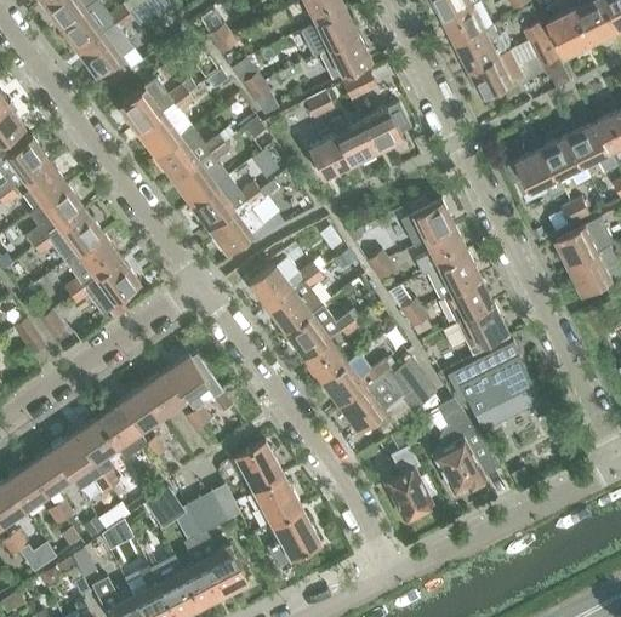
[(45,0),(43,3),(60,27),(77,15),(85,9),(92,4),(97,0),(45,0)]
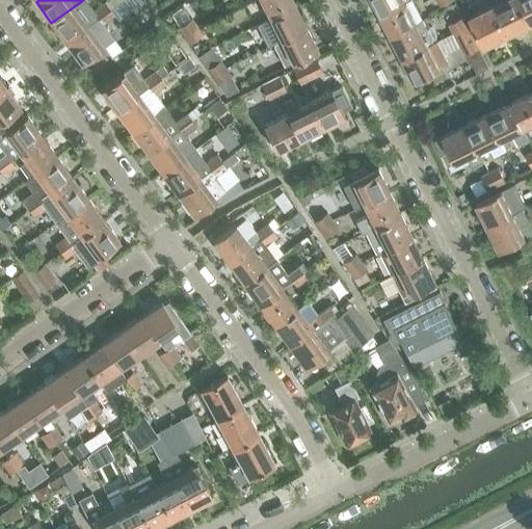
[(51,23),(67,44),(81,33),(88,28),(95,24),(99,21),(92,12),(83,0),(79,3),(73,7),(65,12),(51,23)]
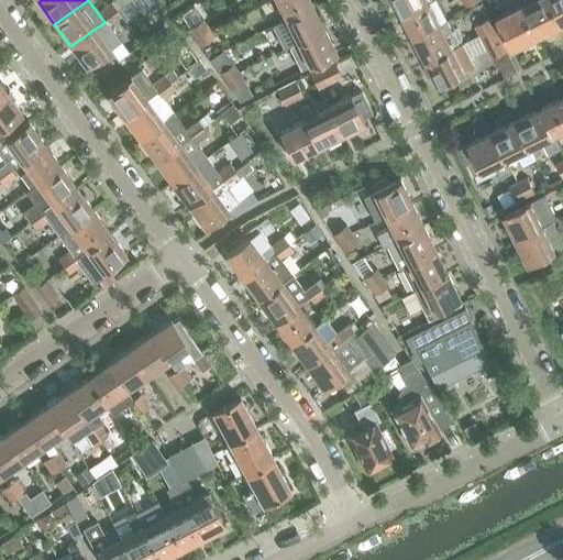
[(276,0),(287,21),(293,19),(300,14),(313,8),(309,0),(276,0)]
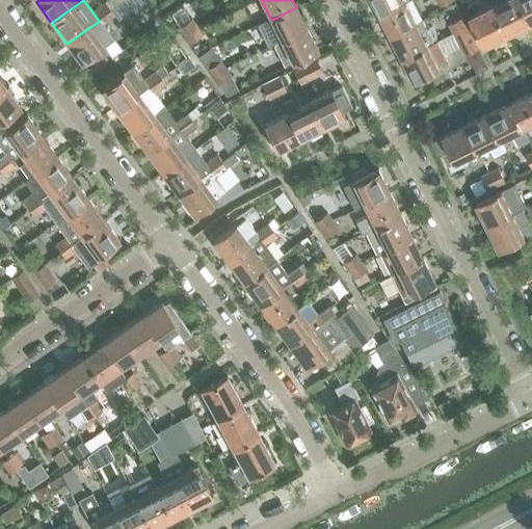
[(373,0),(381,17),(395,9),(403,5),(407,3),(406,2),(409,0),(373,0)]
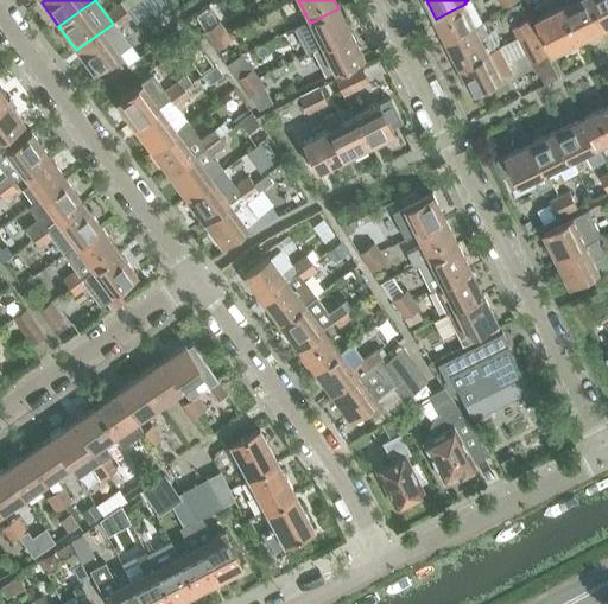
[(519,1),(518,0),(496,0),(502,10),(519,1)]
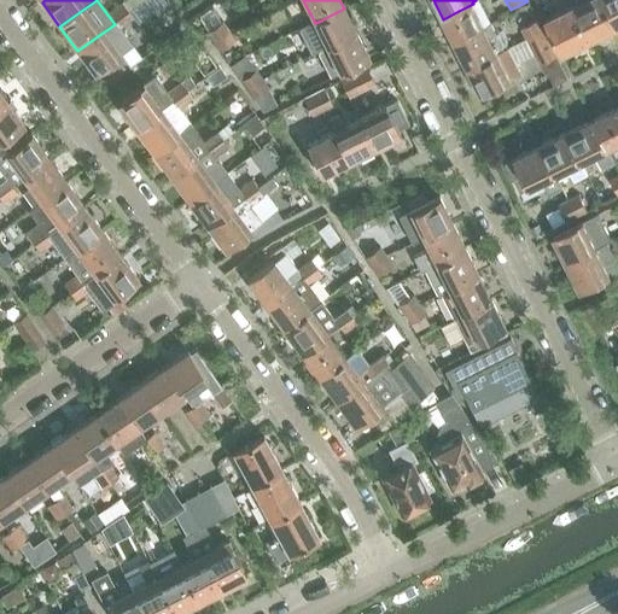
[(602,0),(592,0),(575,9),(592,44),(617,30),(602,0)]
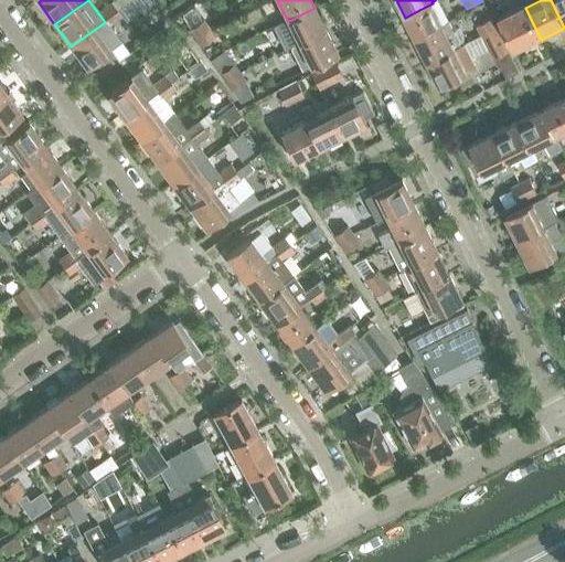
[(564,0),(551,0),(564,28),(564,27),(564,0)]
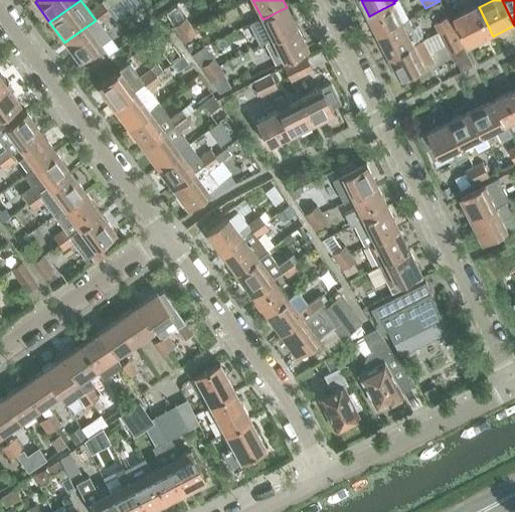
[(123,10),(118,3),(107,12),(96,20),(100,26),(123,10)]
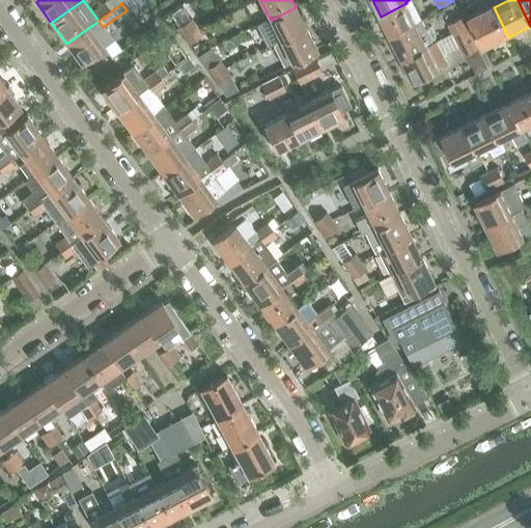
[(381,17),(393,39),(406,32),(414,29),(418,26),(417,25),(407,3),(402,5),(394,9),(381,17)]
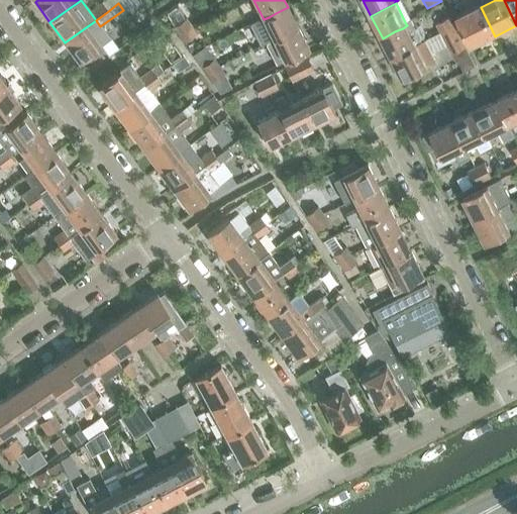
[(90,12),(96,20),(107,12),(102,4),(90,12)]
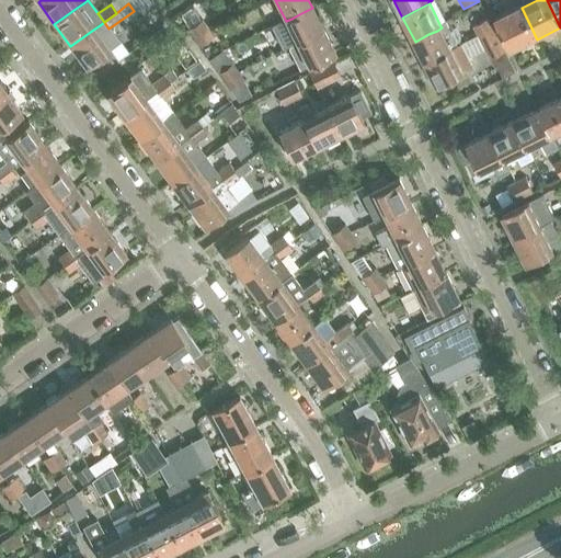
[(286,21),(297,45),(304,42),(310,38),(324,32),(312,8),(299,14),(292,19),(286,21)]
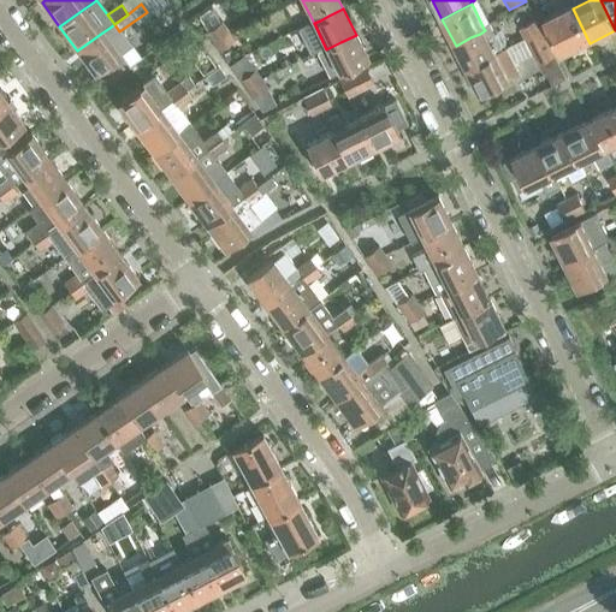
[(562,57),(590,43),(573,9),(545,23),(562,57)]
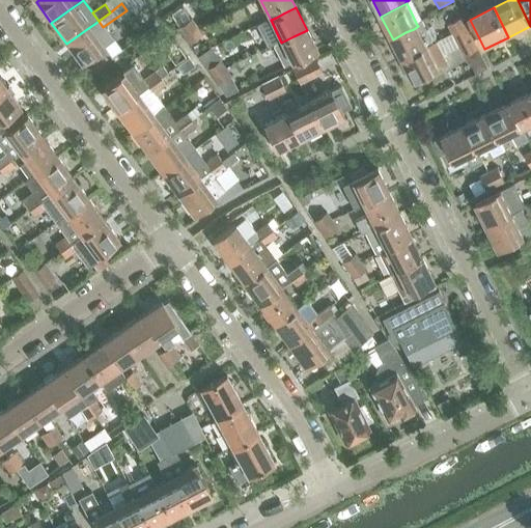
[(103,27),(99,21),(94,24),(88,28),(81,33),(66,44),(82,65),(96,55),(104,50),(110,46),(114,43),(103,27)]
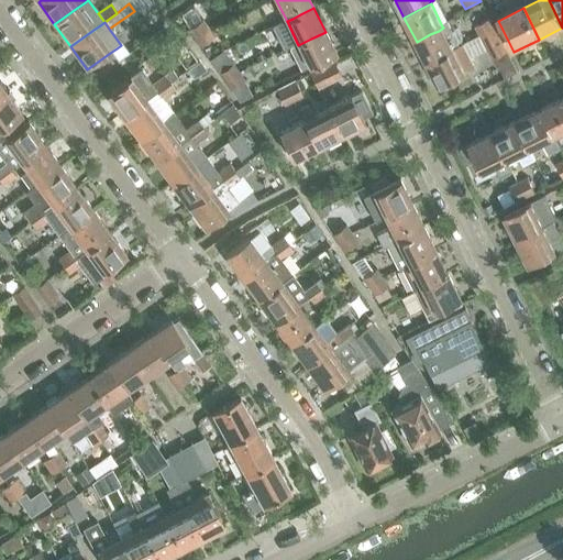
[(188,32),(195,41),(208,31),(202,22),(188,32)]
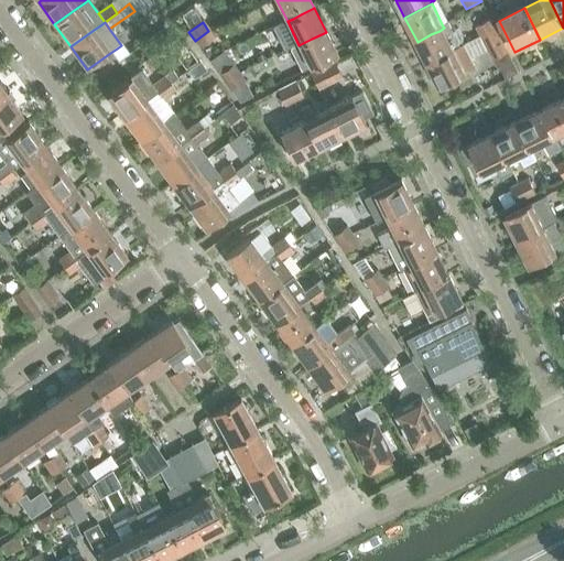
[(476,30),(480,39),(496,31),(491,22),(476,30)]
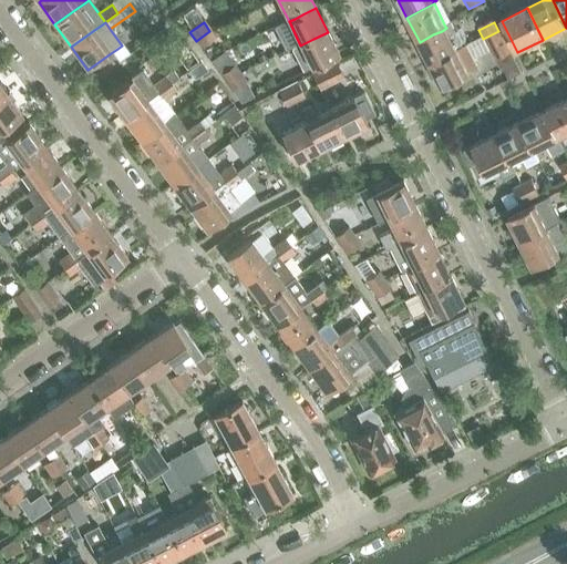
[(420,42),(431,65),(444,58),(453,54),(459,51),(457,51),(463,49),(451,23),(445,27),(446,28),(442,31),(433,34),(420,42)]
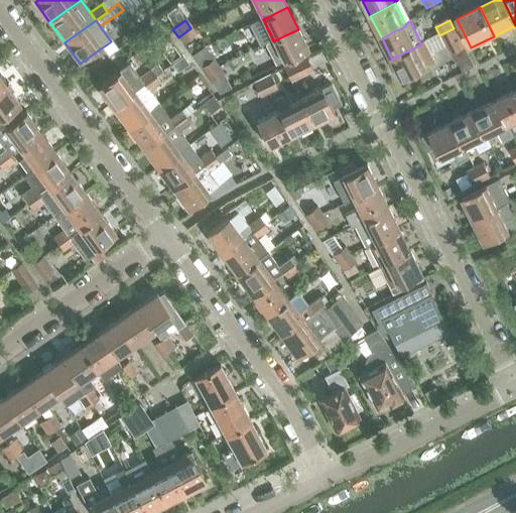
[(197,36),(190,28),(178,37),(183,45),(197,36)]
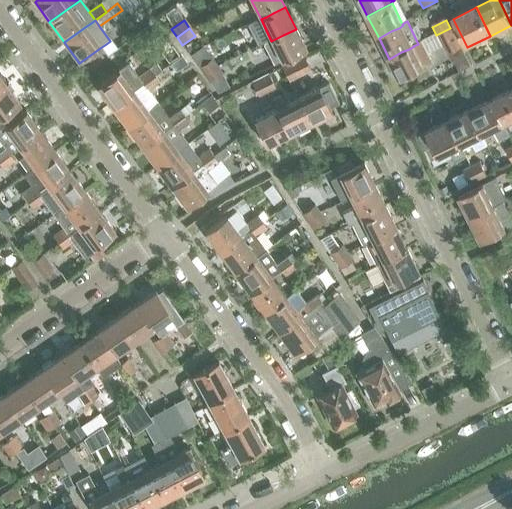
[(461,50),(450,28),(436,35),(448,57),(461,50)]
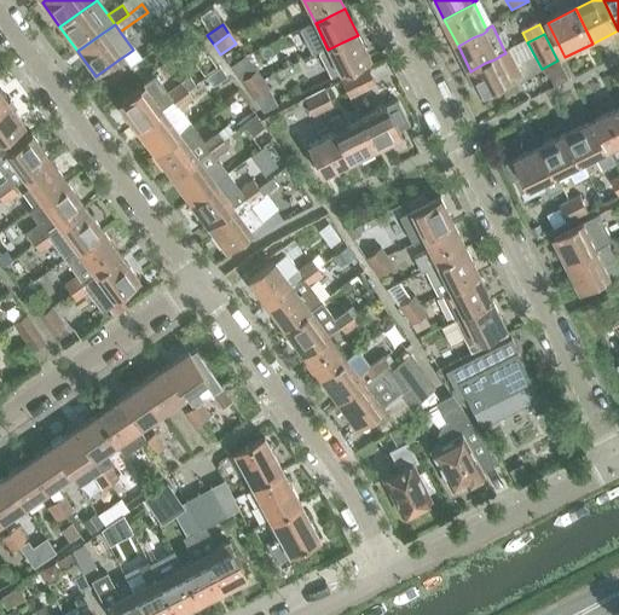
[(371,62),(358,35),(342,42),(335,46),(328,50),(319,53),(333,81),(341,76),(347,73),(356,69),(371,62)]
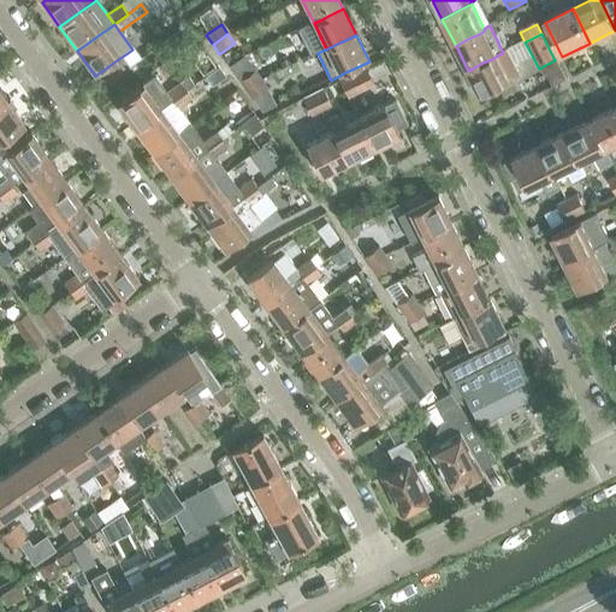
[(511,82),(498,55),(492,59),(483,63),(468,71),(481,96),(511,82)]
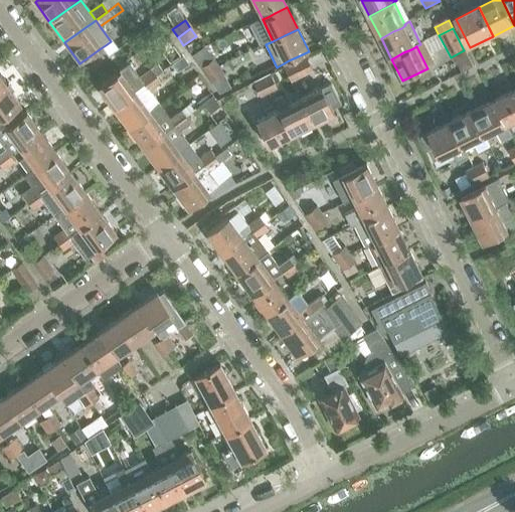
[(177,73),(187,66),(181,59),(171,66),(177,73)]
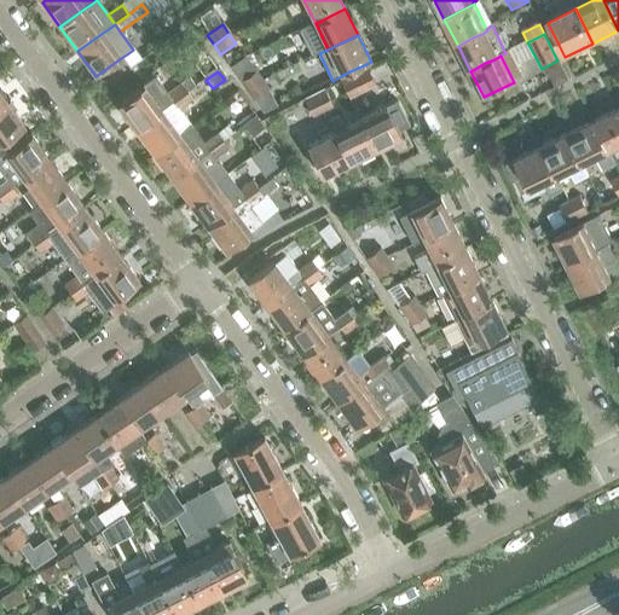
[(241,82),(247,92),(262,81),(256,71),(241,82)]
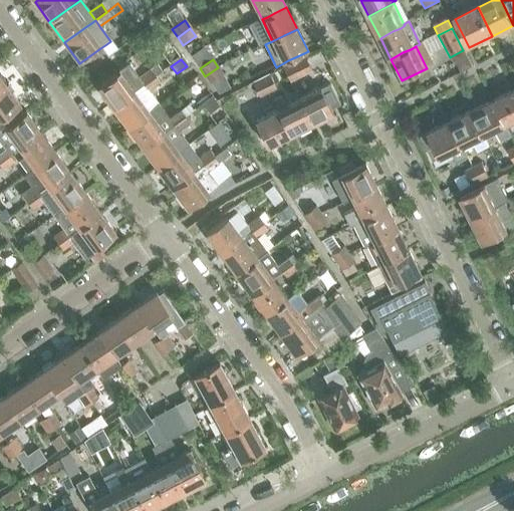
[(289,83),(312,73),(305,59),(283,69),(289,83)]
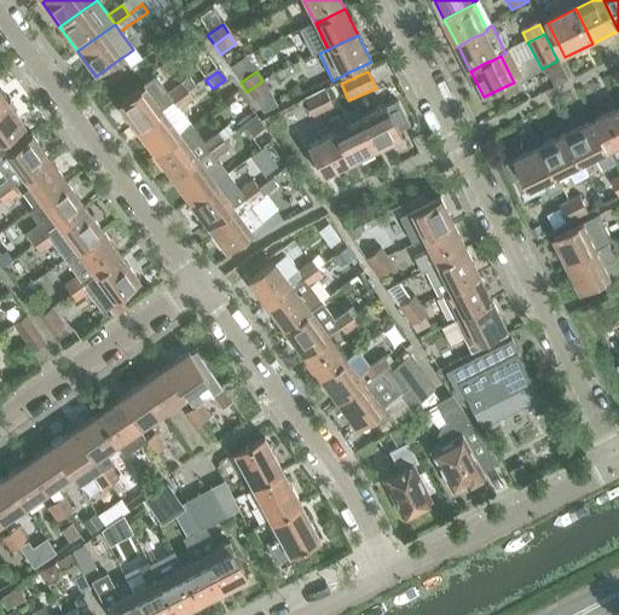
[(270,91),(262,81),(247,92),(254,102),(270,91)]
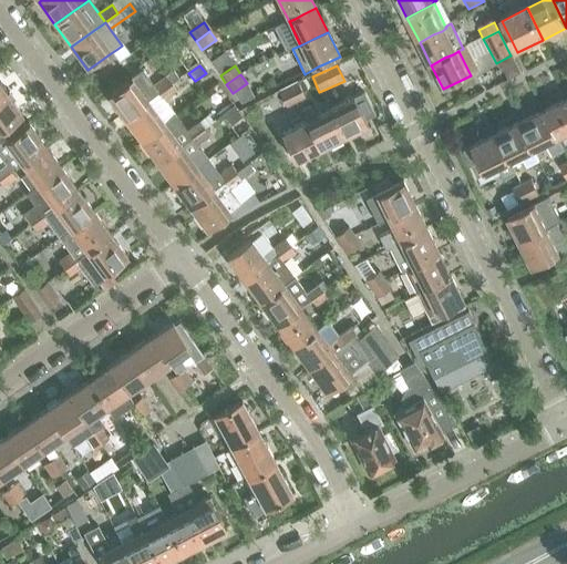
[(154,86),(160,94),(171,85),(166,79),(154,86)]
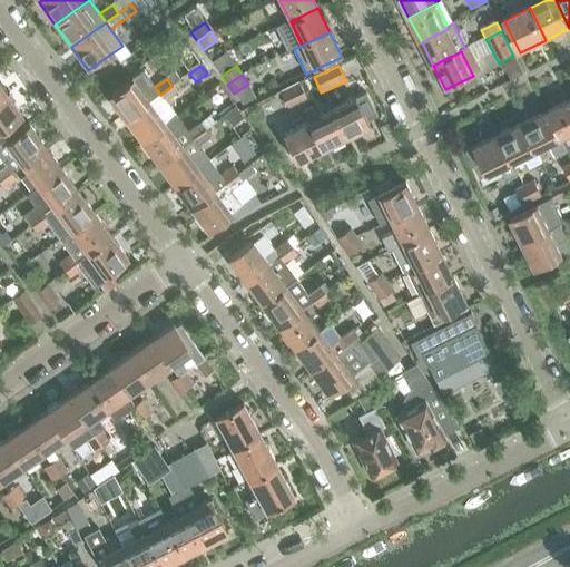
[(109,98),(126,120),(149,103),(133,80),(109,98)]
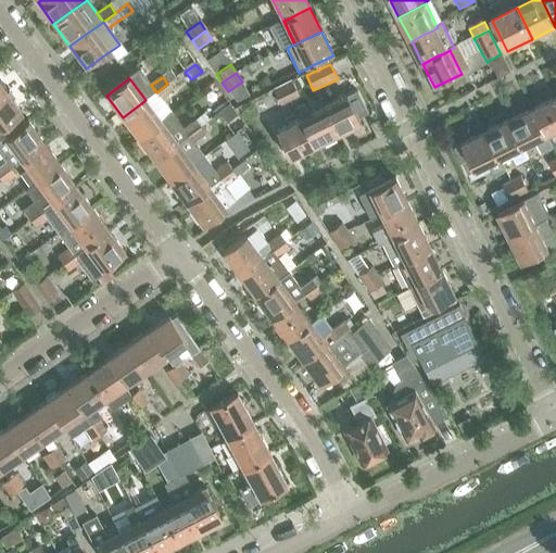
[(292,83),(283,87),(291,102),(299,98),(292,83)]
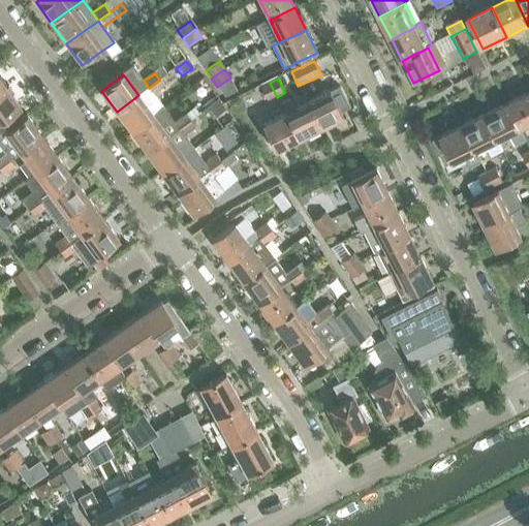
[(164,87),(159,80),(149,88),(153,95),(164,87)]
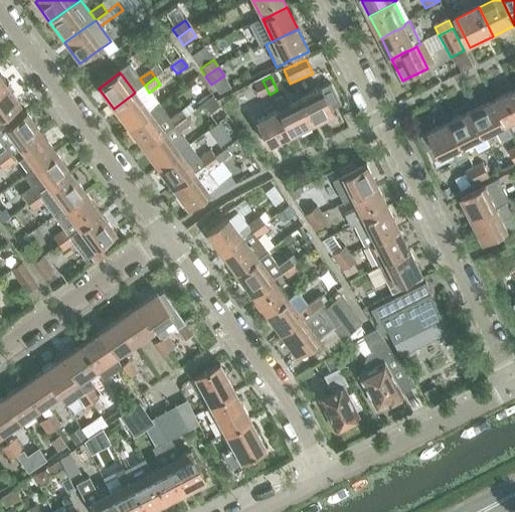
[(260,99),(270,95),(263,80),(252,86),(260,99)]
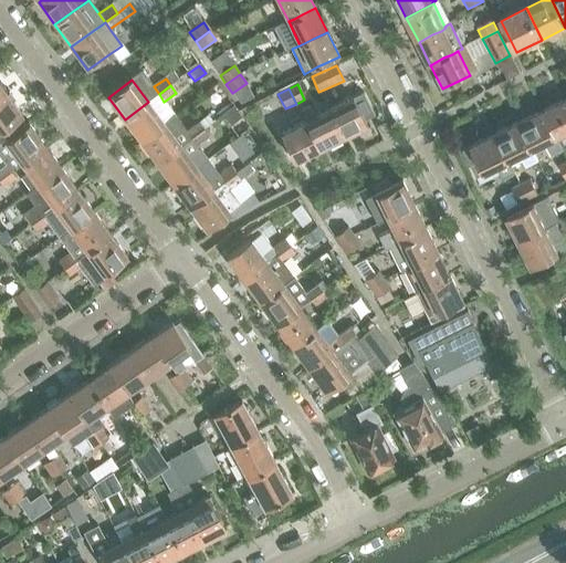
[(22,117),(6,94),(0,97),(0,133),(1,133),(8,127),(22,117)]
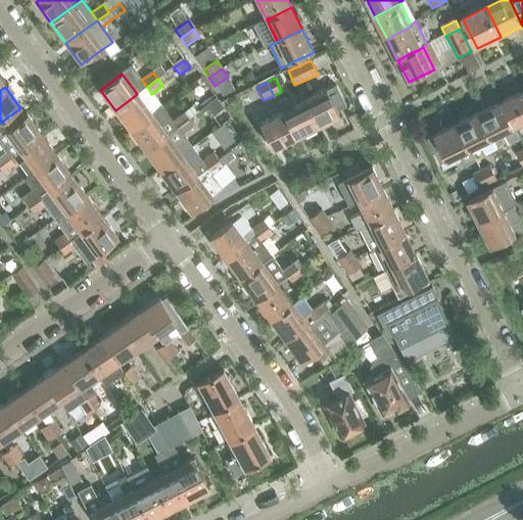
[(327,92),(305,102),(307,107),(312,114),(317,127),(338,116),(333,104),(329,97),(327,92)]
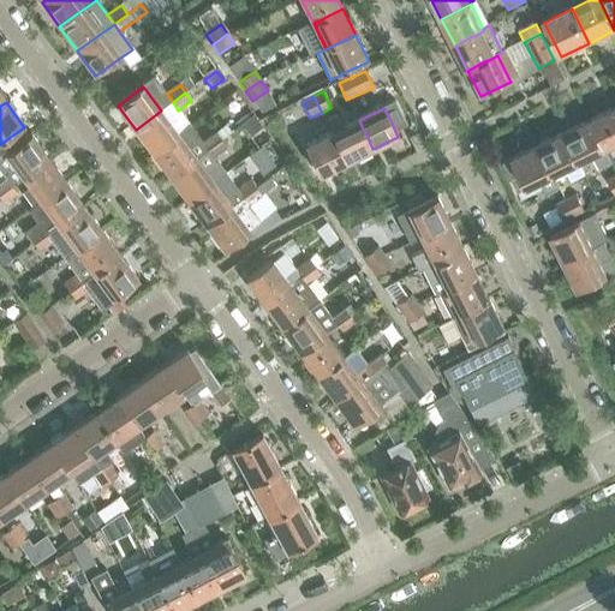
[(614,109),(591,123),(598,137),(602,144),(605,150),(610,162),(614,159),(614,109)]
